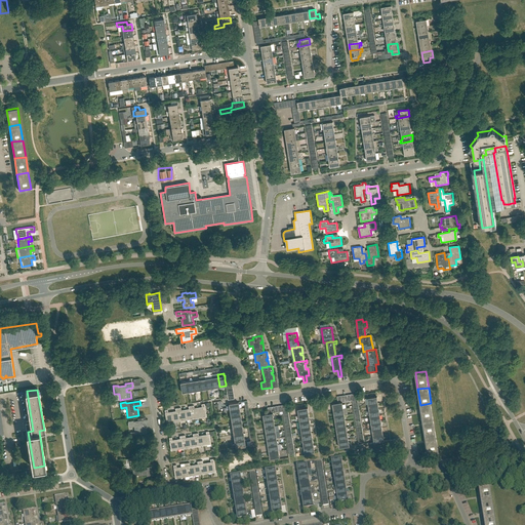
[(422,421),(434,419),(431,403),(420,405),(422,421)]
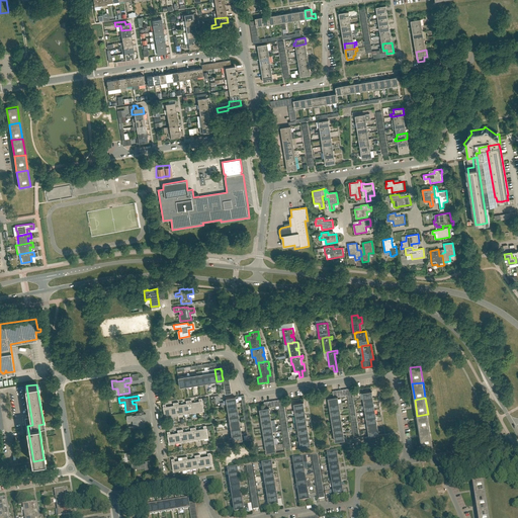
[(195,402),(197,412),(203,411),(201,399),(199,399),(199,402),(195,402)]
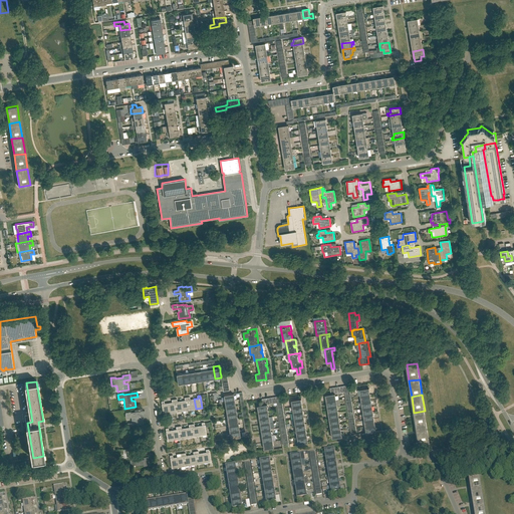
[(196,409),(194,399),(190,400),(190,397),(187,398),(189,410),(196,409)]
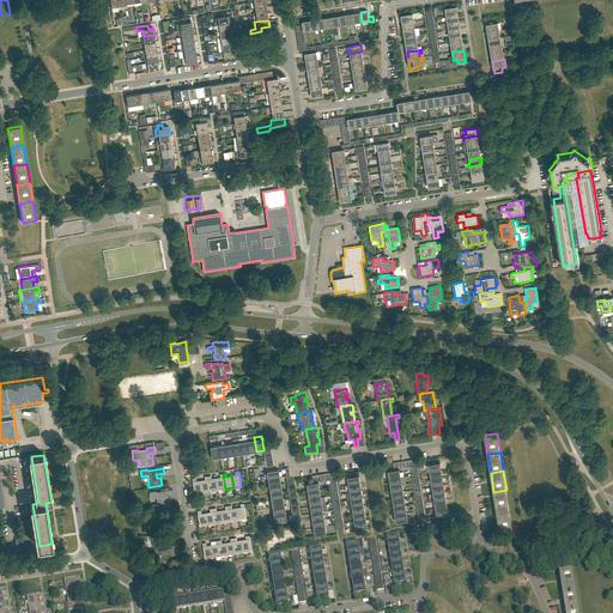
[(218,490),(216,478),(211,479),(211,475),(207,477),(210,491),(218,490)]
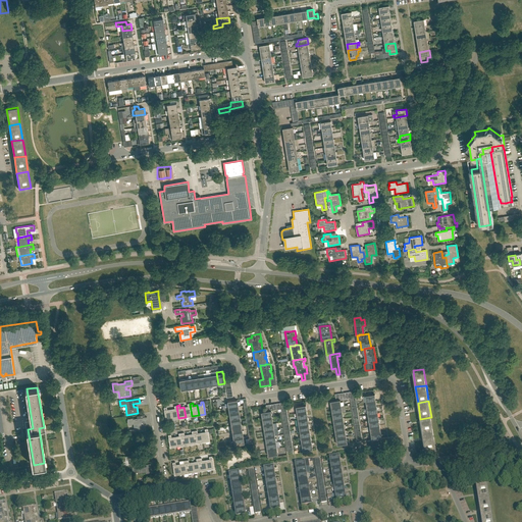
[(172,419),(171,409),(167,410),(166,407),(164,408),(166,420),(172,419)]
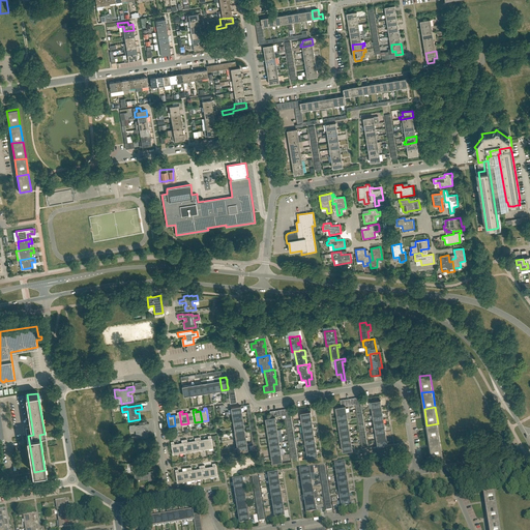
[(135,424),(129,425),(130,430),(135,430),(137,439),(148,437),(147,431),(143,432),(143,428),(146,428),(149,427),(149,423),(147,423),(146,420),(141,421),(142,424),(135,425),(135,424)]
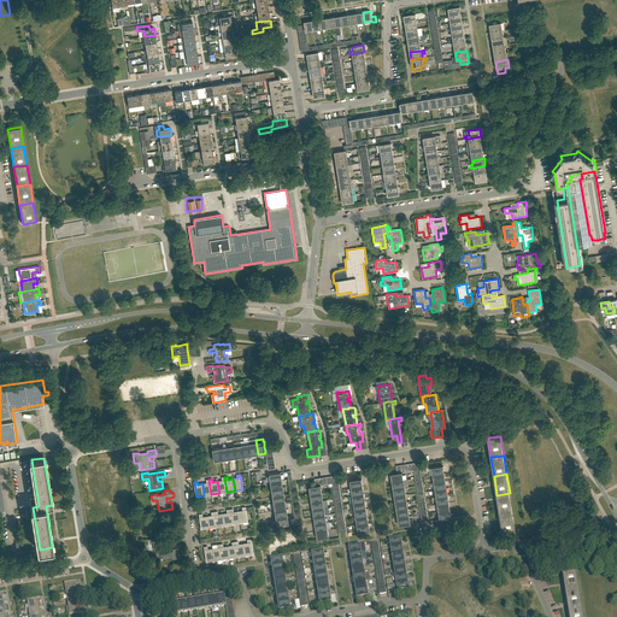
[(500,515),(512,512),(510,493),(497,495),(500,515)]
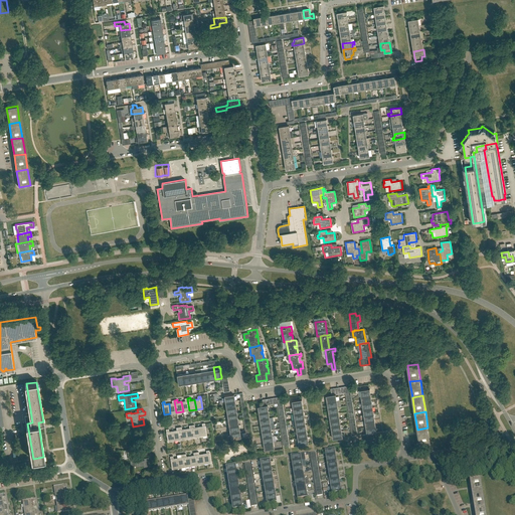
[(198,426),(200,437),(207,436),(205,422),(202,423),(202,426),(198,426)]
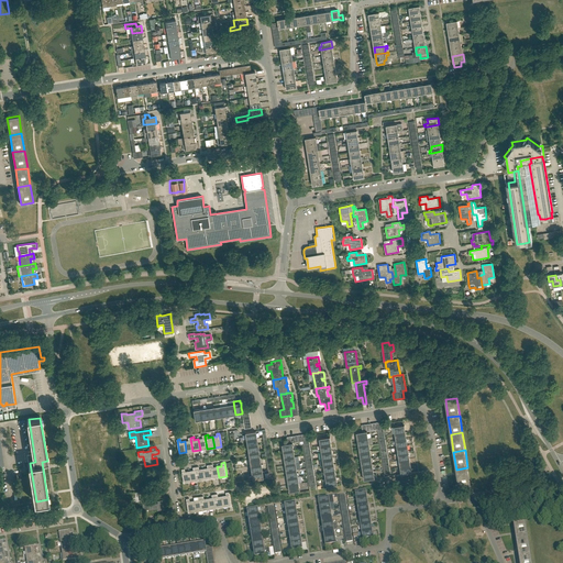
[(219,477),(217,466),(212,467),(212,464),(210,464),(212,478),(219,477)]
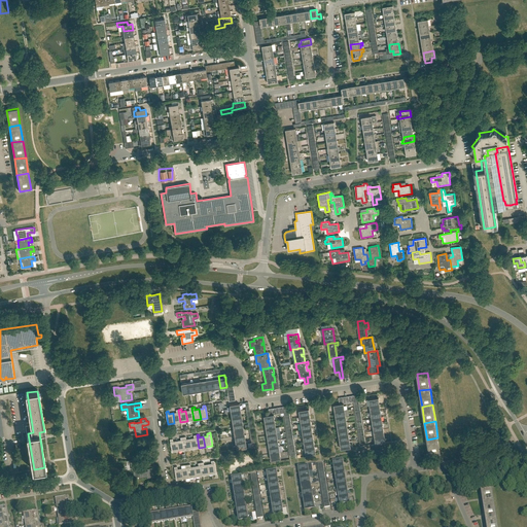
[(191,449),(190,438),(186,440),(185,436),(183,437),(185,450),(191,449)]
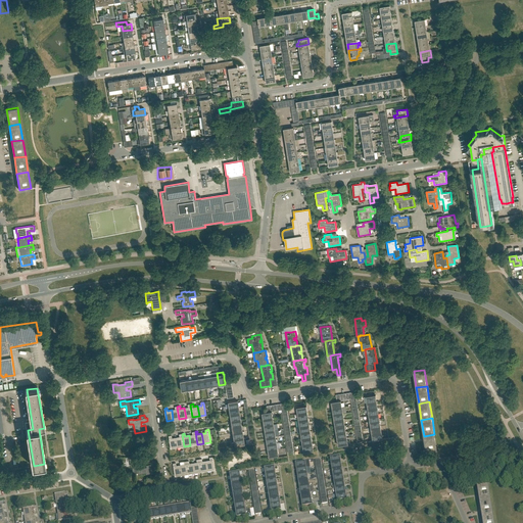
[(434,434),(424,436),(426,453),(437,450),(434,434)]
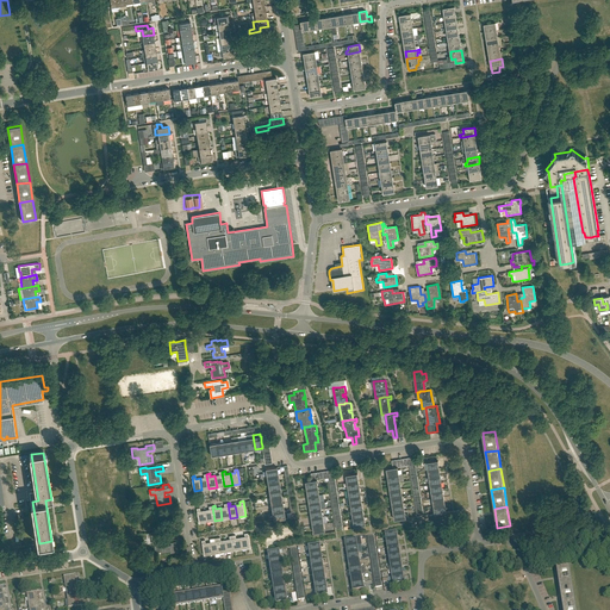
[(206,522),(205,510),(200,511),(199,508),(197,509),(199,523),(206,522)]
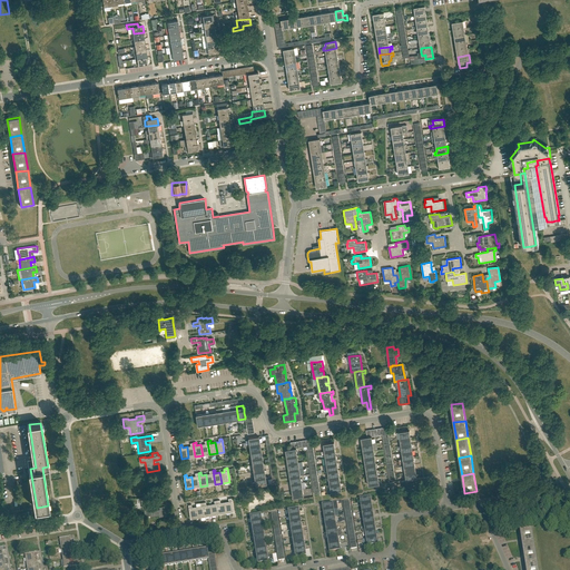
[(155,510),(154,502),(159,502),(158,495),(140,498),(141,504),(143,504),(145,516),(149,516),(149,517),(159,516),(159,517),(165,516),(164,510),(165,510),(165,507),(159,507),(159,509),(155,510)]
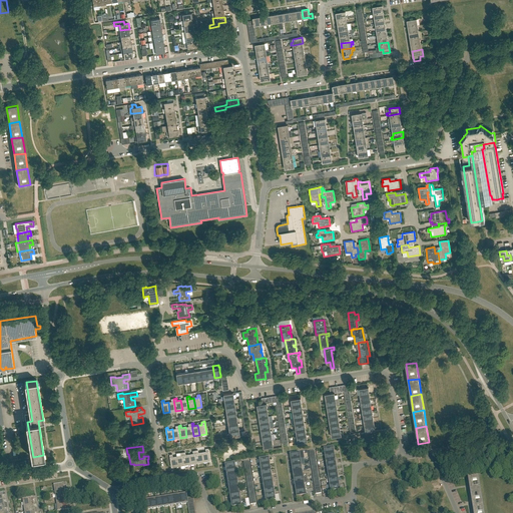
[(202,452),(203,462),(210,461),(208,448),(205,449),(206,452),(202,452)]
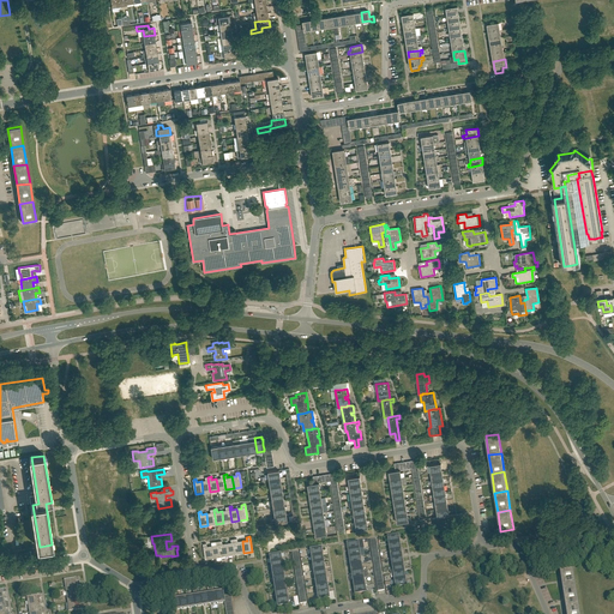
[(244,553),(242,541),(238,542),(236,539),(234,539),(236,554),(244,553)]
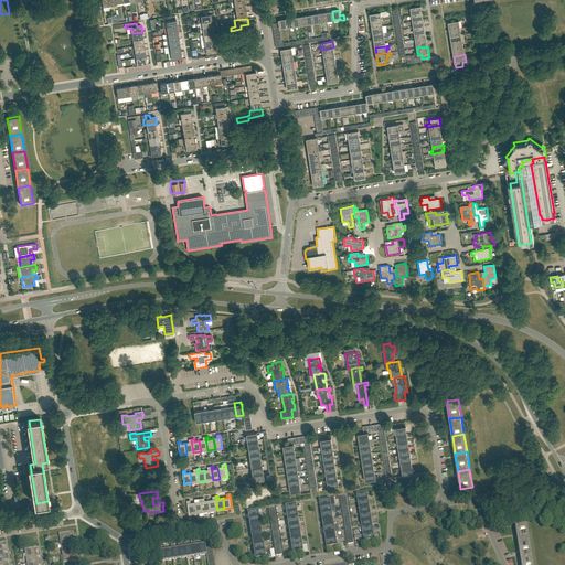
[(210,511),(209,500),(204,501),(204,498),(201,498),(203,512),(210,511)]
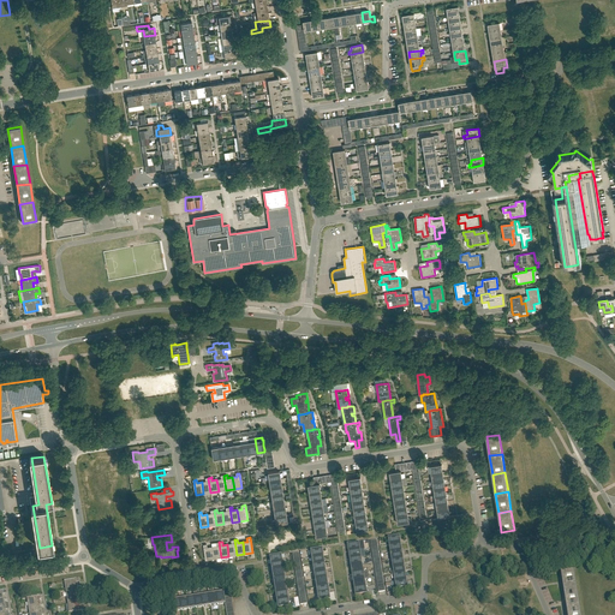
[(206,560),(214,559),(212,547),(207,548),(207,544),(203,545),(206,560)]
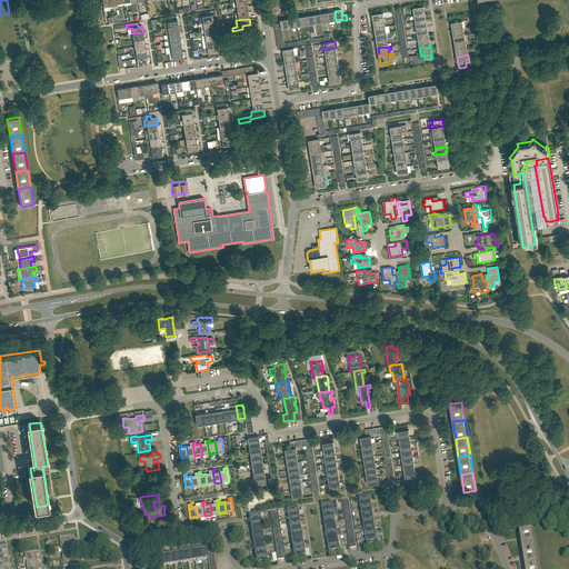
[(522,546),(533,543),(530,527),(519,528),(522,546)]
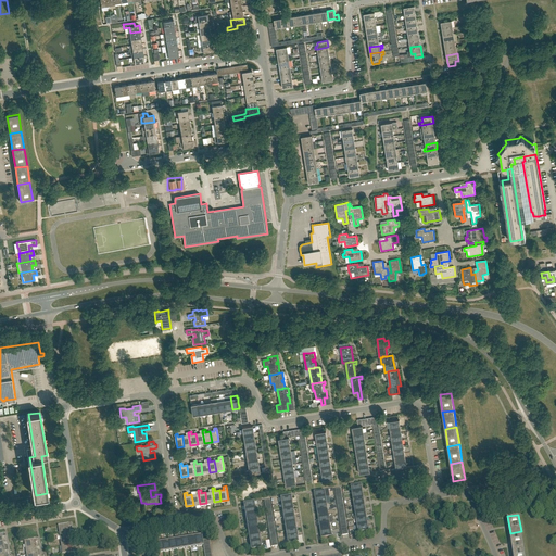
[(59,532),(70,531),(70,527),(72,527),(72,523),(68,523),(58,526),(59,532)]
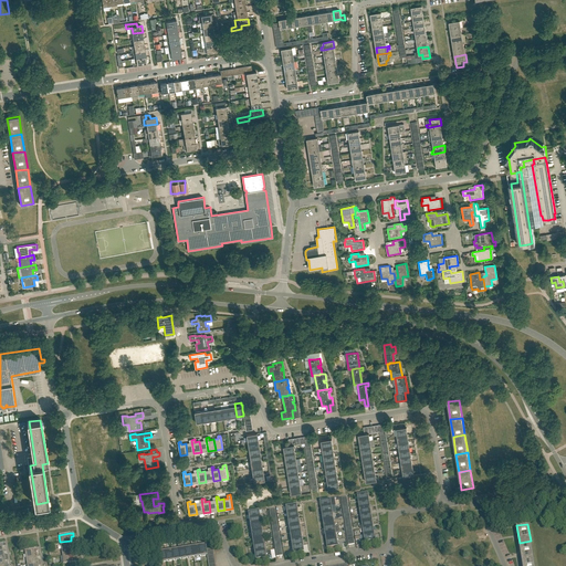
[(375,534),(364,536),(365,540),(362,540),(363,543),(376,541),(375,534)]
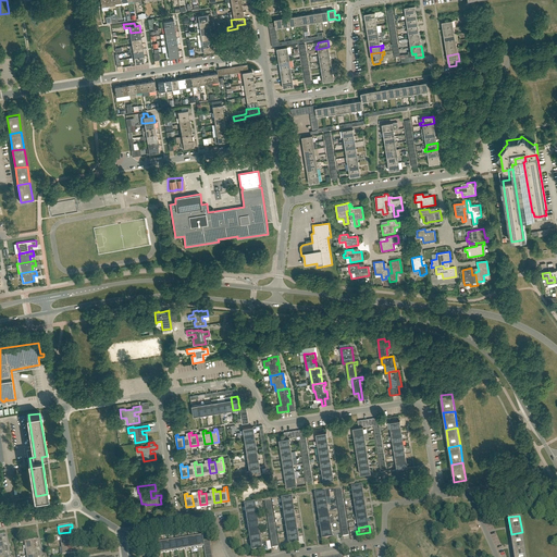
[(514,552),(524,549),(522,532),(511,534),(514,552)]
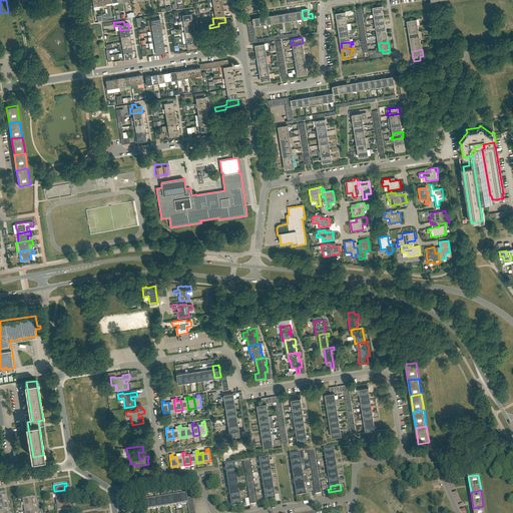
[(56,504),(66,503),(66,499),(68,498),(68,496),(55,498),(56,504)]
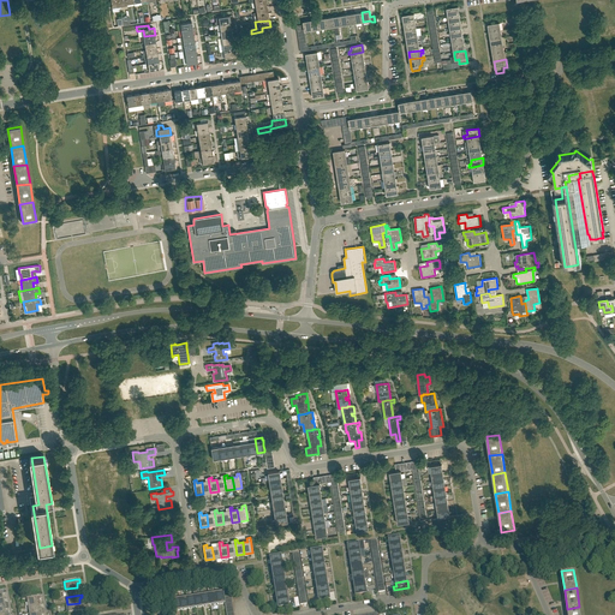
[(28,607),(40,604),(39,599),(42,599),(42,596),(39,597),(39,596),(27,598),(28,607)]
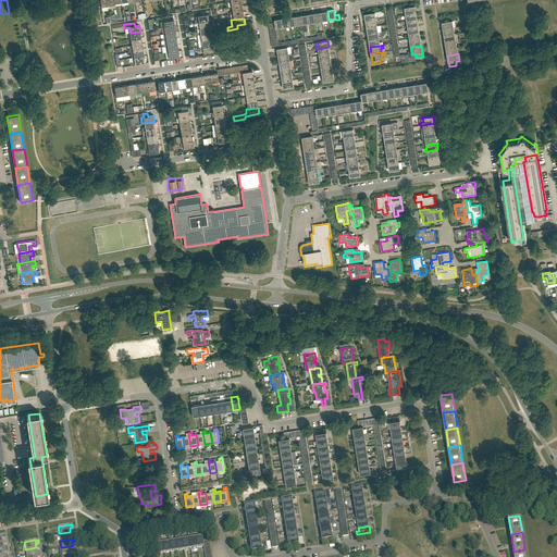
[(261,543),(250,544),(251,552),(262,549),(261,545),(263,545),(263,542),(261,543)]
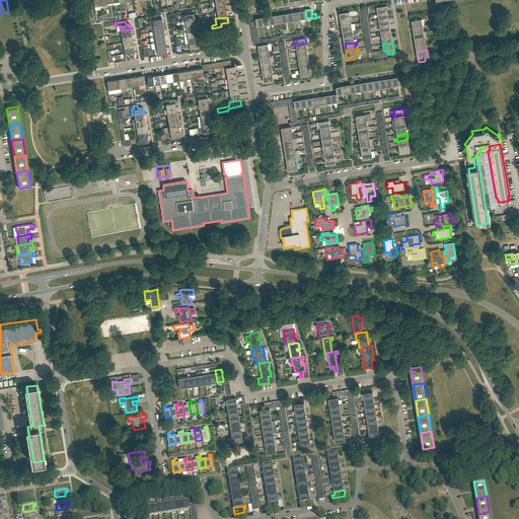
[(67,509),(57,510),(58,517),(68,515),(71,515),(70,512),(68,512),(67,509)]
